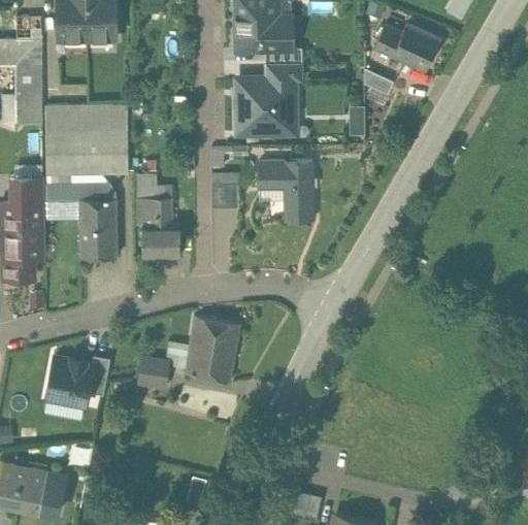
[(58,0),(59,40),(88,40),(87,0),(58,0)]
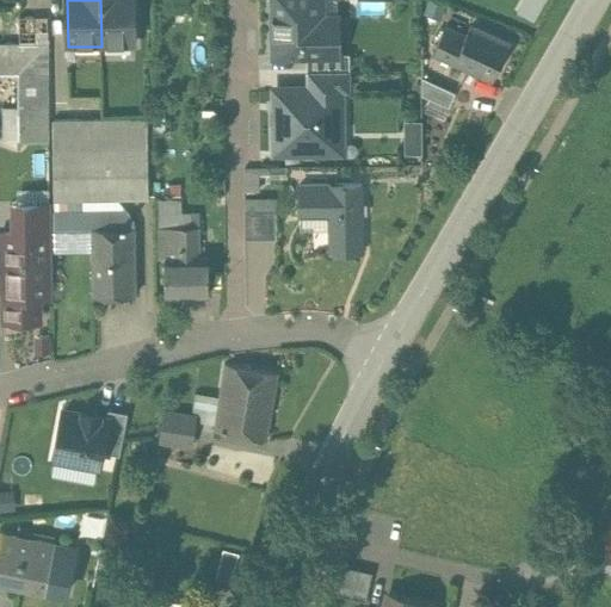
[(135,45),(134,0),(100,0),(102,47),(135,45)]
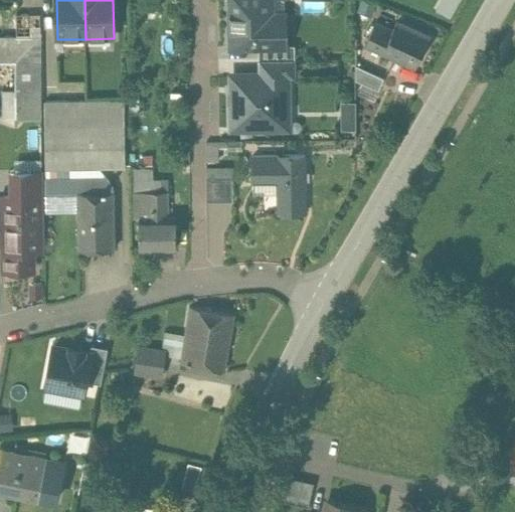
[(158,0),(141,0),(142,11),(159,11),(158,0)]
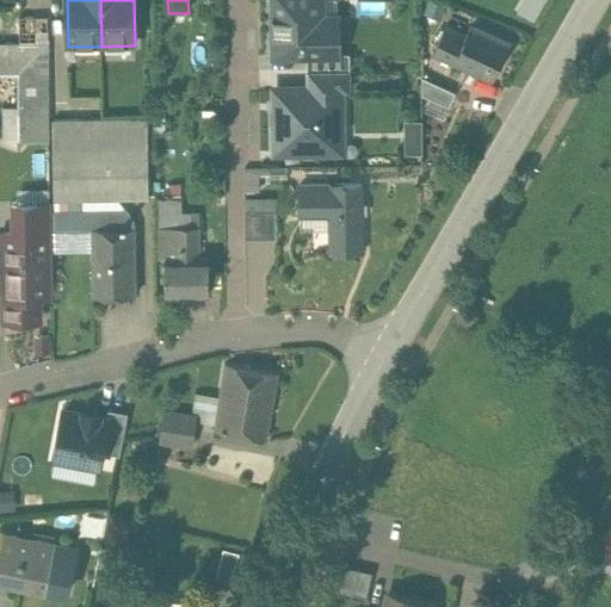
[(261,0),(263,24),(327,23),(326,0),(261,0)]
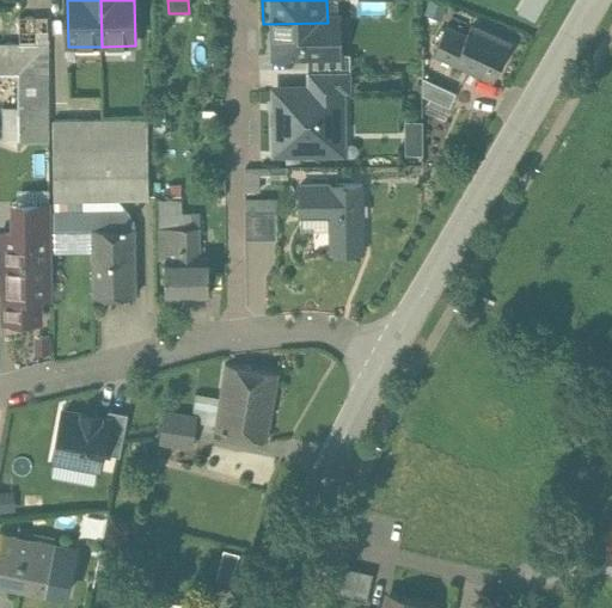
[(526,0),(520,14),(538,23),(546,0),(526,0)]
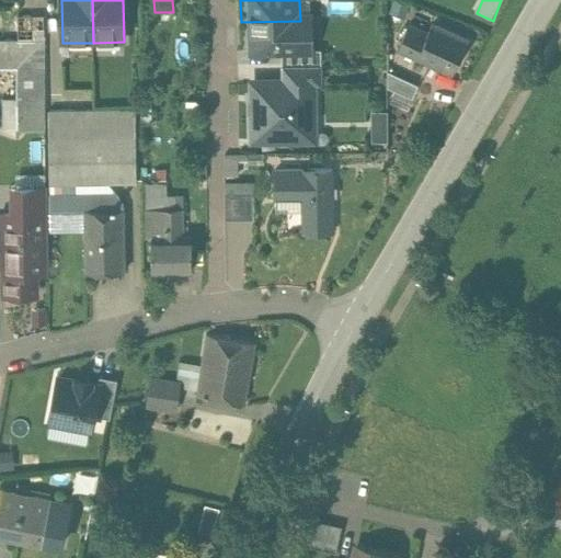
[(44,18),(18,19),(19,43),(44,43),(44,18)]
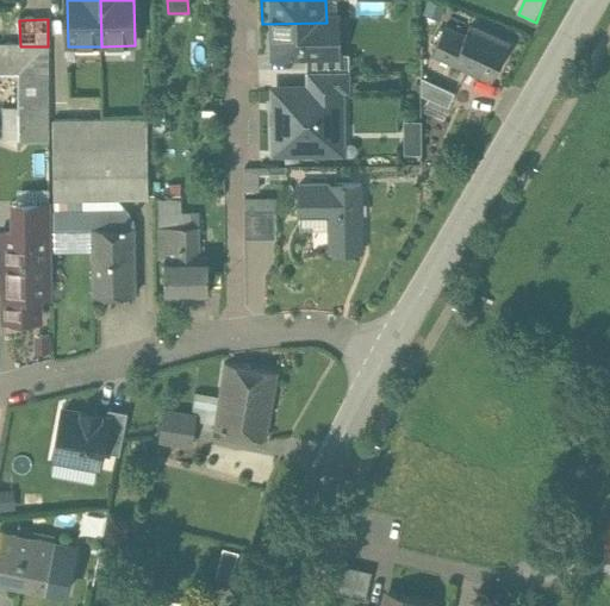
[(262,24),(262,62),(328,61),(327,23),(262,24)]
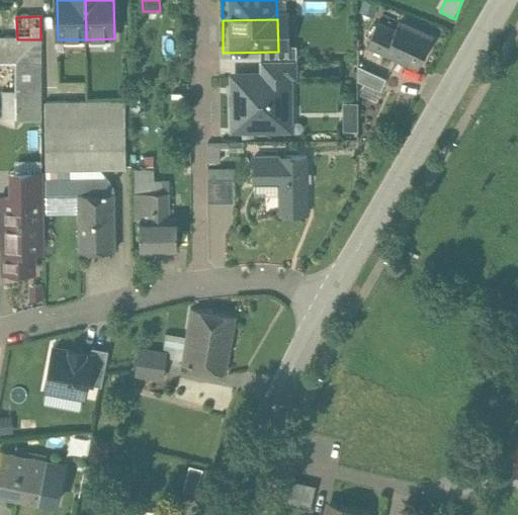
[(432,39),(399,24),(395,34),(377,26),(368,47),(385,55),(385,56),(418,71),(432,39)]
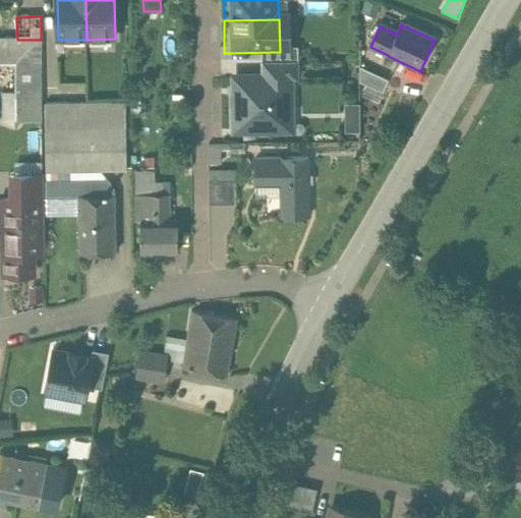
[(17,40),(0,40),(0,65),(15,65),(15,123),(42,123),(41,65),(41,40),(17,40)]
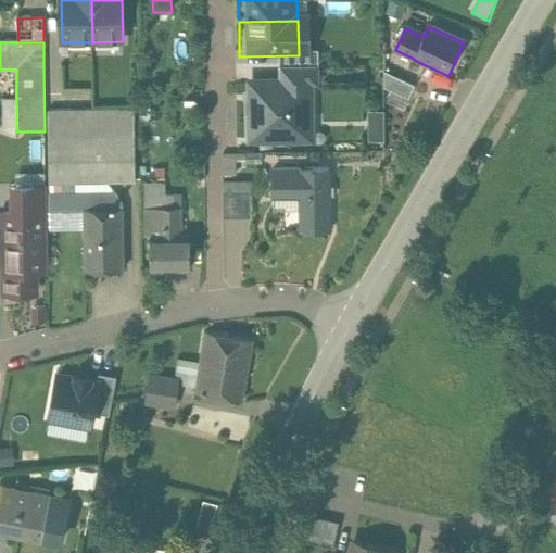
[(415,87),(384,73),(384,89),(409,101),(415,87)]
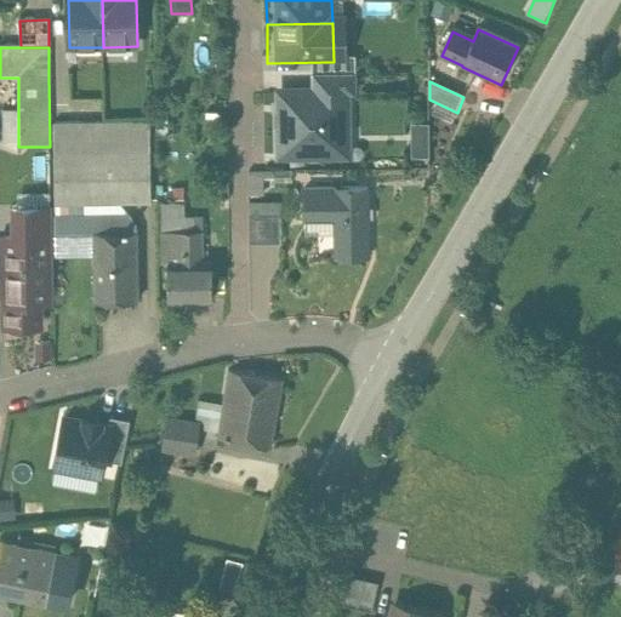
[(275,91),(277,159),(351,158),(349,90),(275,91)]
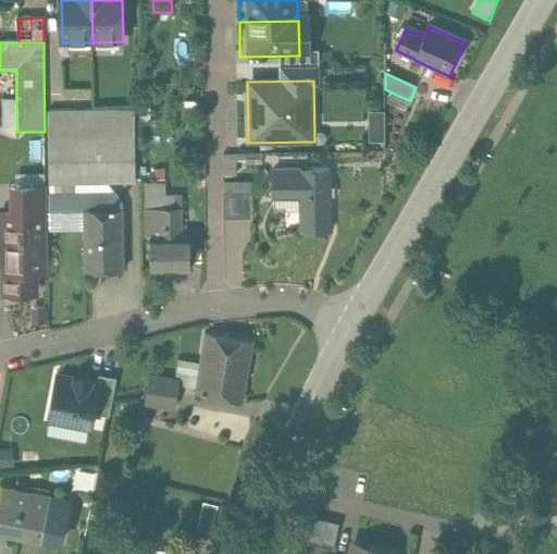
[(134,111),(49,112),(50,195),(78,195),(78,212),(85,212),(85,211),(123,211),(123,204),(108,183),(135,183),(135,169),(134,111)]
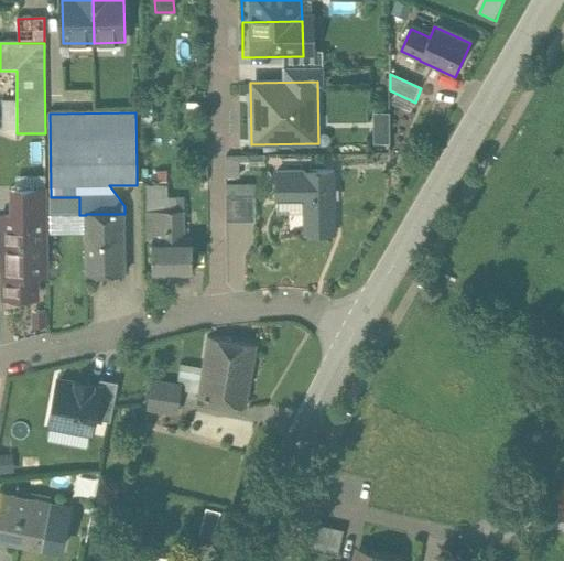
[(373,142),(390,142),(391,112),(373,112),(373,142)]
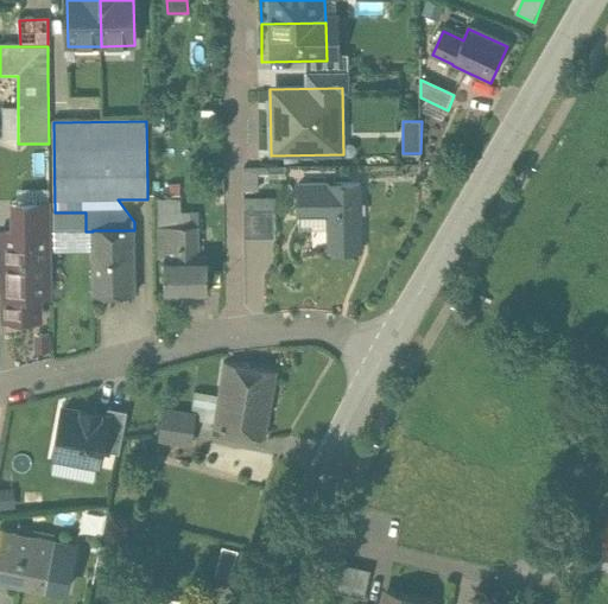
[(49,210),(49,152),(38,152),(39,205),(18,205),(18,210),(49,210)]
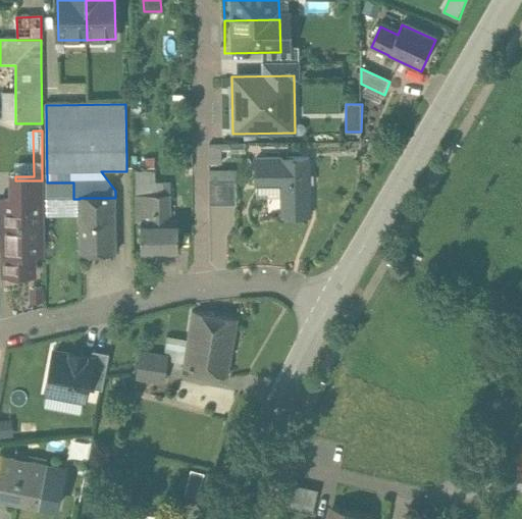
[(211,146),(211,165),(226,165),(225,146),(211,146)]
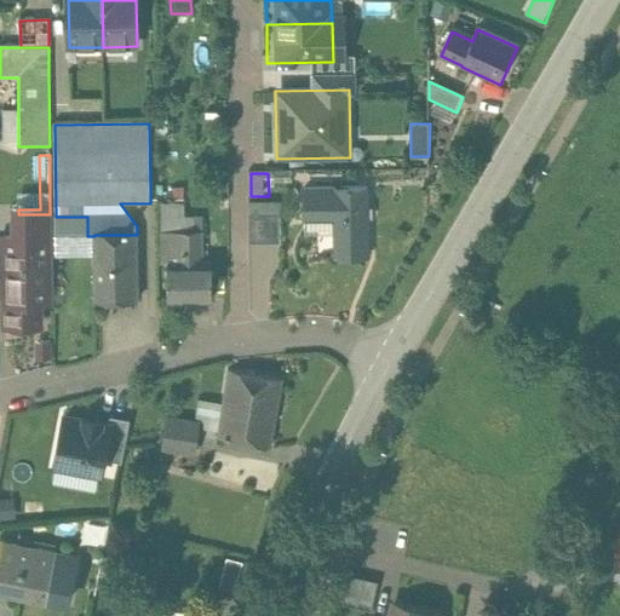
[(368,259),(367,191),(304,191),(304,223),(334,222),(336,259),(368,259)]
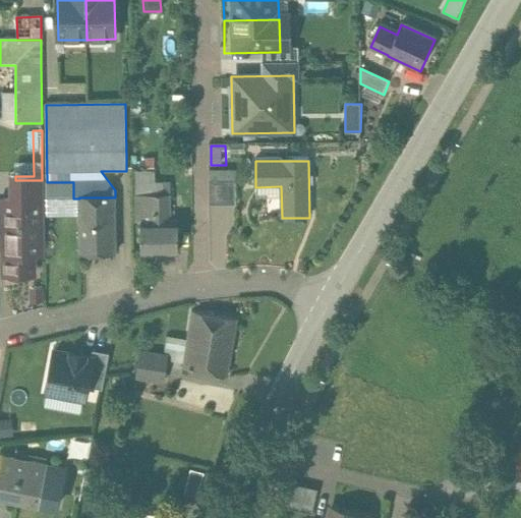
[(136,173),(136,183),(151,184),(155,184),(155,173),(136,173)]
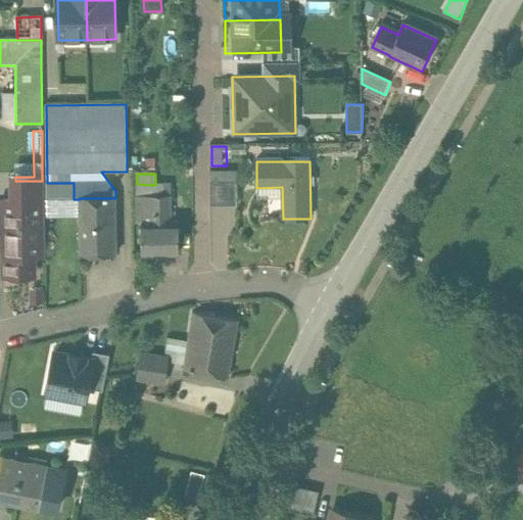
[(15,181),(16,201),(3,202),(3,257),(4,257),(5,278),(33,277),(33,257),(42,257),(43,256),(42,201),(42,181),(15,181)]
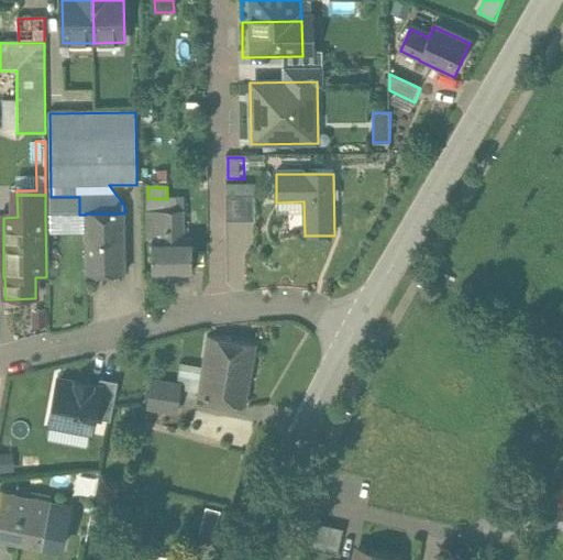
[(51,197),(50,197),(51,216),(79,215),(79,197),(51,197)]
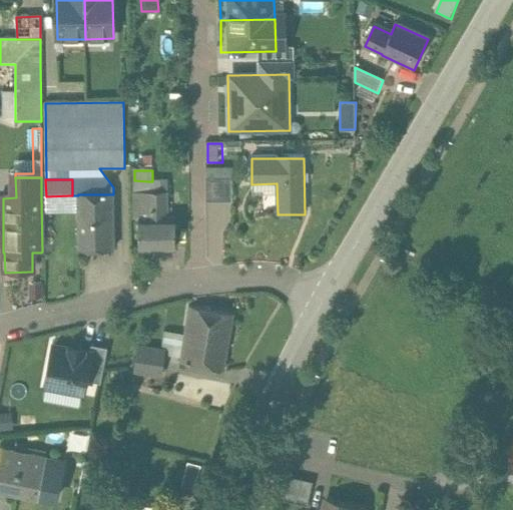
[(232,179),(206,179),(206,203),(232,202),(232,179)]
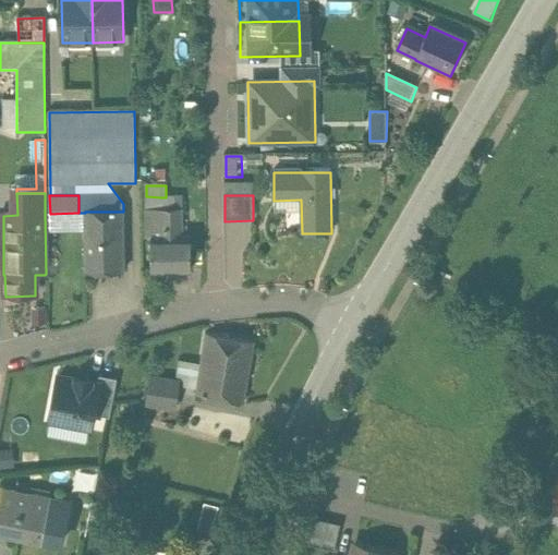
[(161,197),(146,196),(146,239),(152,239),(152,237),(182,237),(182,209),(161,210),(161,197)]
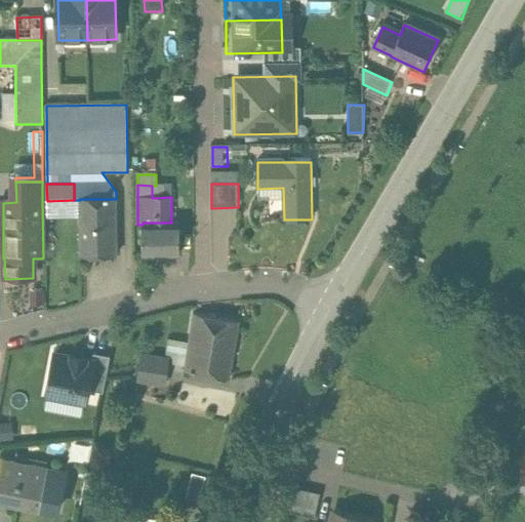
[(116,199),(80,199),(80,200),(80,218),(81,257),(116,257),(116,199)]
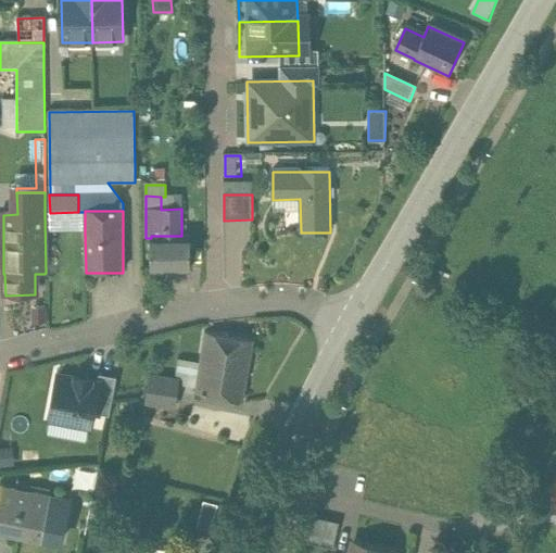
[(78,212),(50,213),(50,231),(85,231),(85,212),(78,212)]
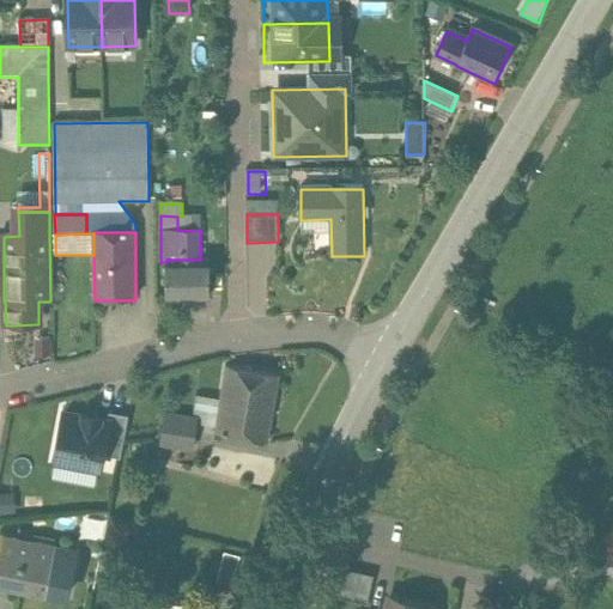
[(200,260),(167,260),(167,262),(167,299),(210,299),(210,260),(200,260)]
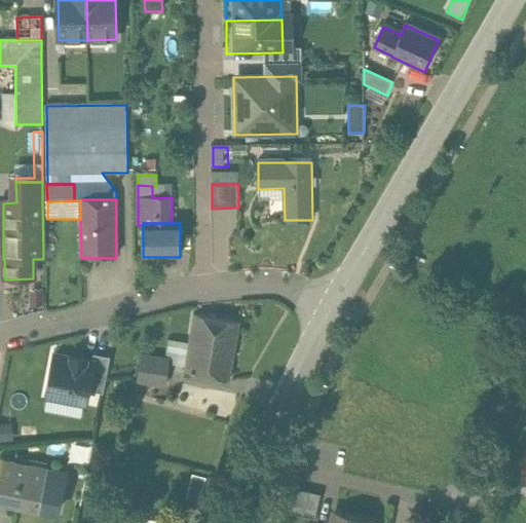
[(240,324),(193,315),(185,374),(230,382),(240,324)]
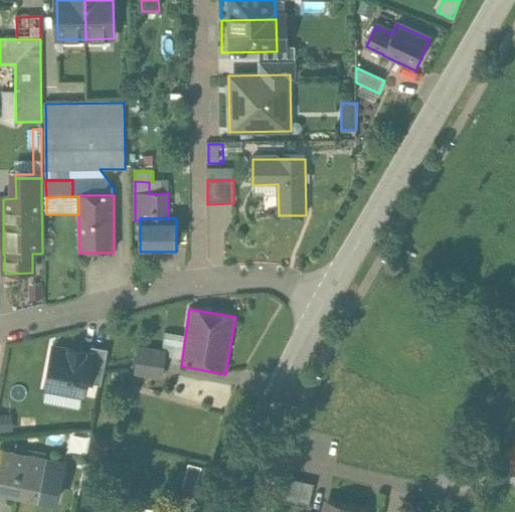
[(108,351),(92,348),(90,356),(92,356),(86,383),(101,386),(108,351)]
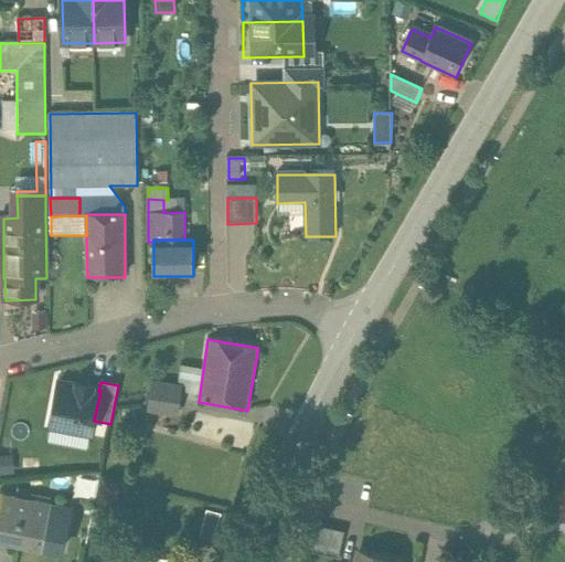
[(77,386),(60,383),(51,426),(92,434),(94,421),(100,391),(98,391),(93,390),(93,389),(77,385),(77,386)]
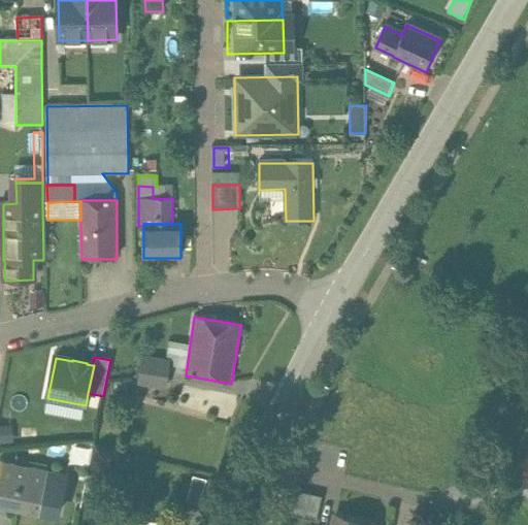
[(169,363),(143,359),(139,384),(165,388),(169,363)]
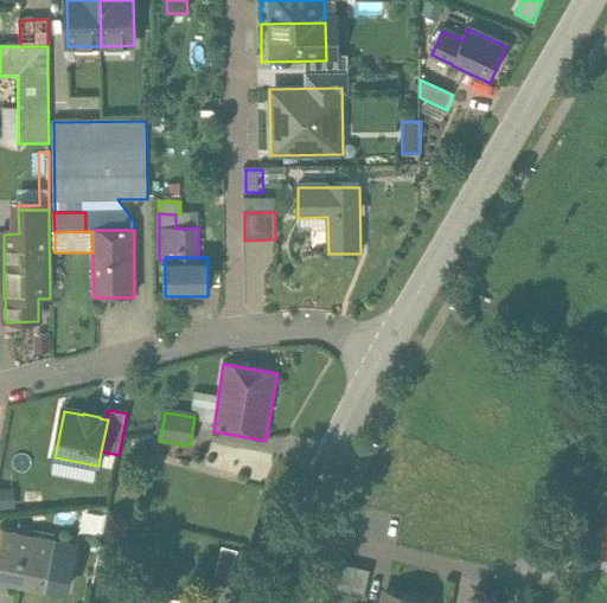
[(53,545),(18,538),(18,537),(0,532),(0,577),(45,587),(53,545)]
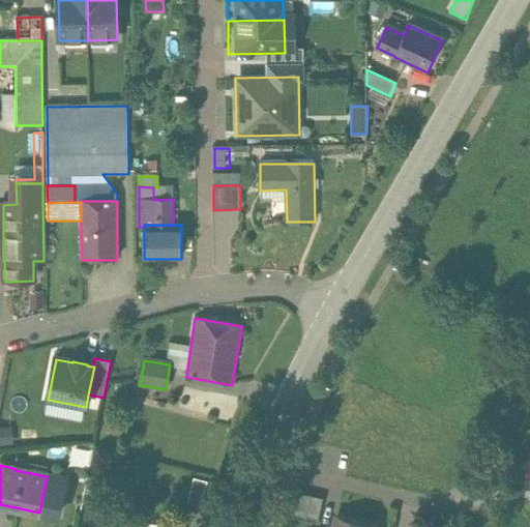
[(311,498),(298,495),(293,520),(305,523),(311,498)]
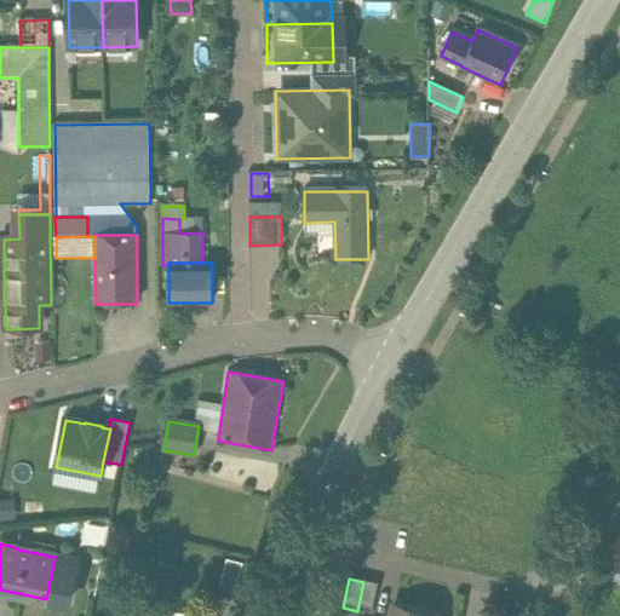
[(378,585),(363,582),(357,611),(372,614),(378,585)]
